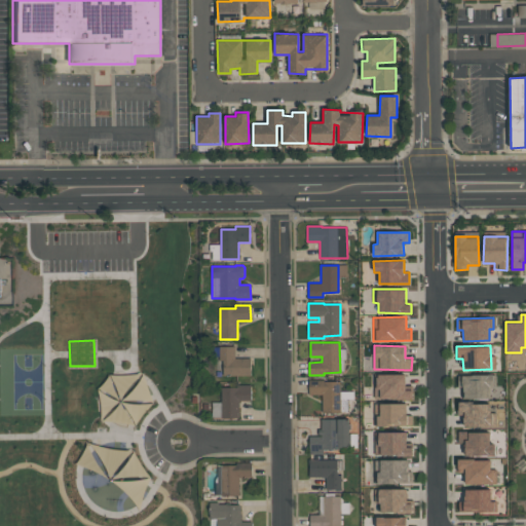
[(219,346),(220,361),(223,361),(223,376),(251,376),(251,358),(234,358),(234,346),(219,346)]
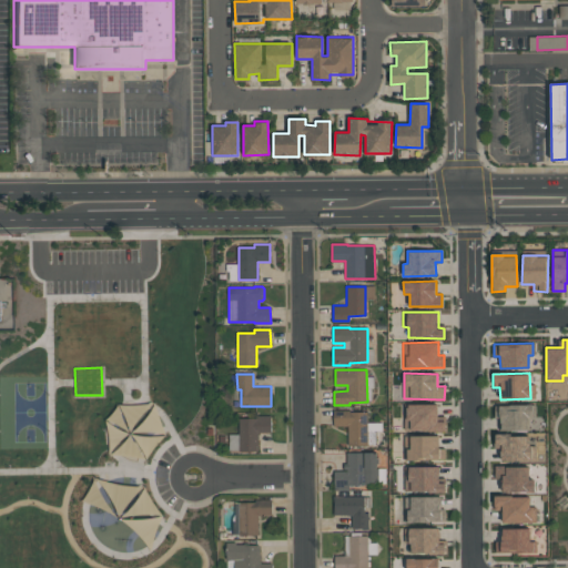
[(404,430),(404,404),(438,404),(438,421),(445,421),(446,430),(404,430)]
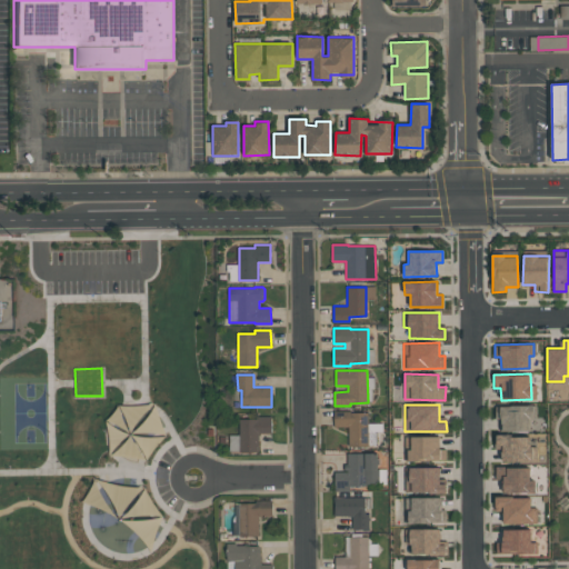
[(530,431),(500,430),(500,419),(495,419),(496,405),(535,406),(535,418),(530,418),(530,431)]
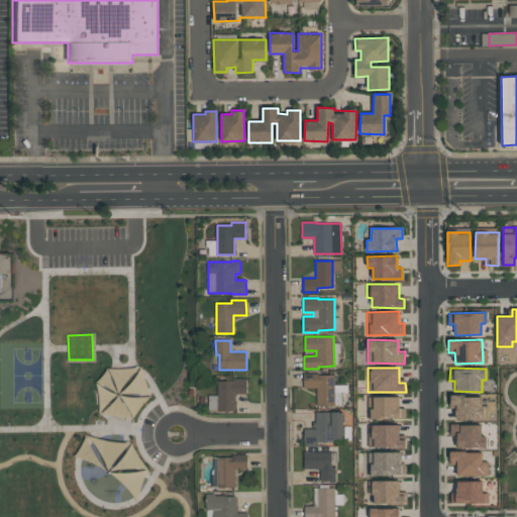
[(304,374),(318,373),(318,376),(334,376),(334,405),(316,406),(316,387),(304,387),(304,374)]
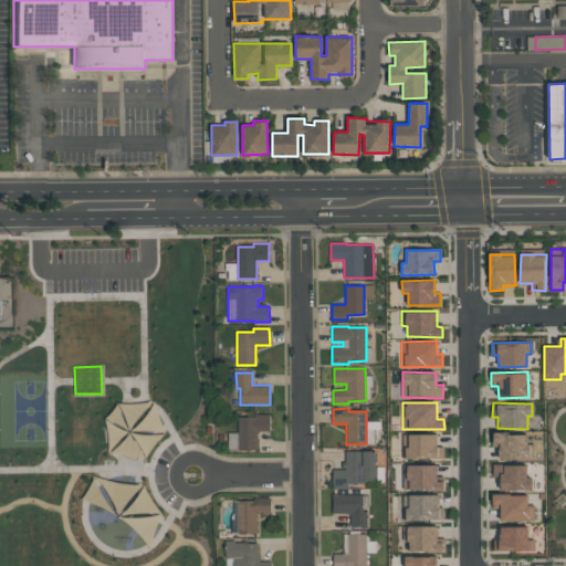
[(270,413),(254,415),(254,417),(238,417),(239,450),(258,450),(258,431),(270,431),(270,413)]
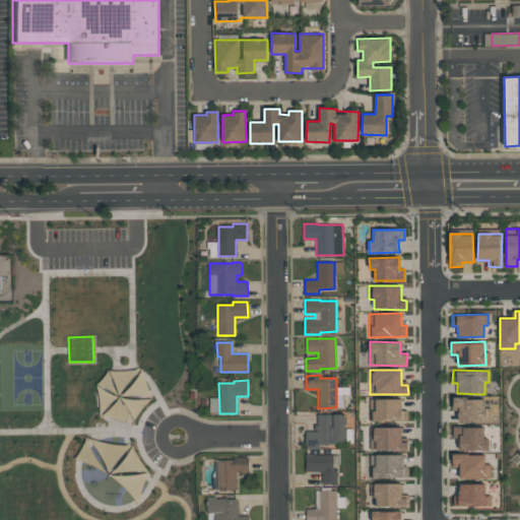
[(401,398),(401,409),(407,409),(407,420),(370,420),(370,399),(401,398)]
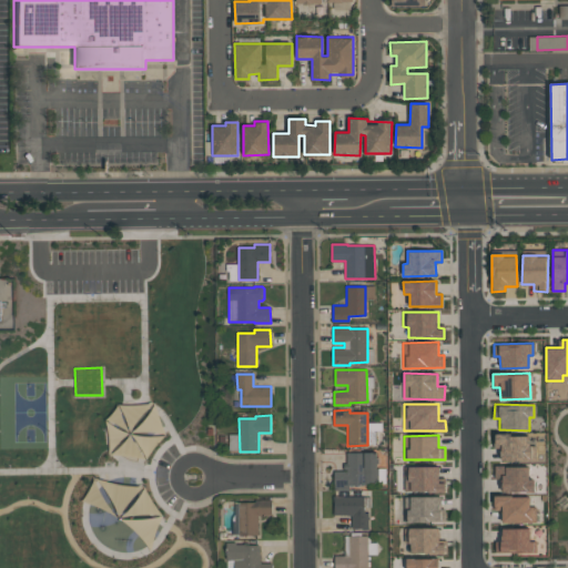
[(501,460),(501,447),(494,448),(494,435),(529,435),(529,445),(536,445),(536,460),(501,460)]
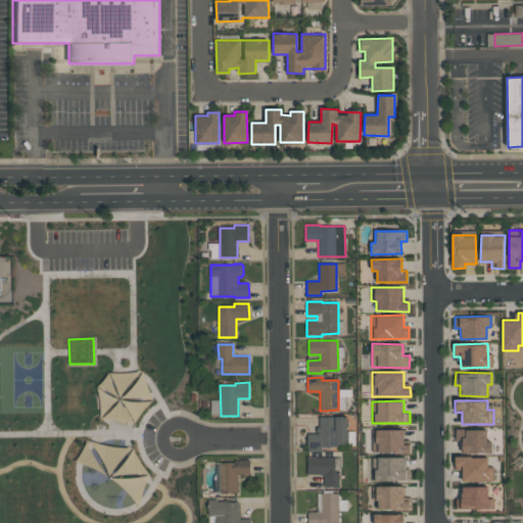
[(319,417),(346,417),(346,422),(348,422),(348,427),(346,427),(346,431),(348,431),(348,445),(337,445),(337,447),(321,447),(321,452),(307,452),(307,434),(316,433),(316,427),(319,427),(319,417)]
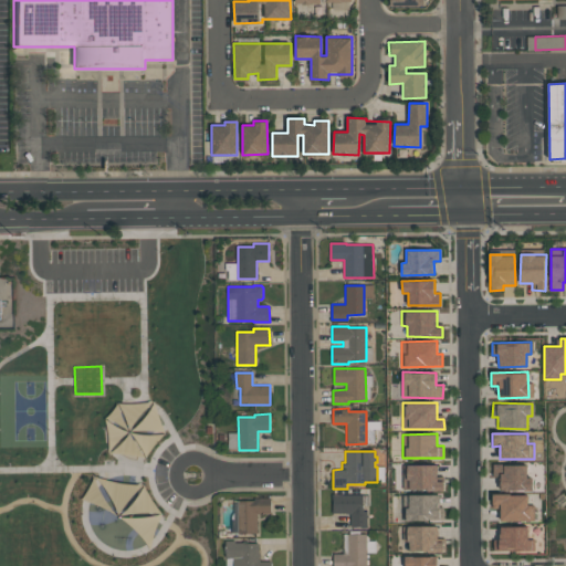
[(533,490),(500,491),(500,477),(493,477),(492,464),(526,463),(527,477),(533,477),(533,490)]
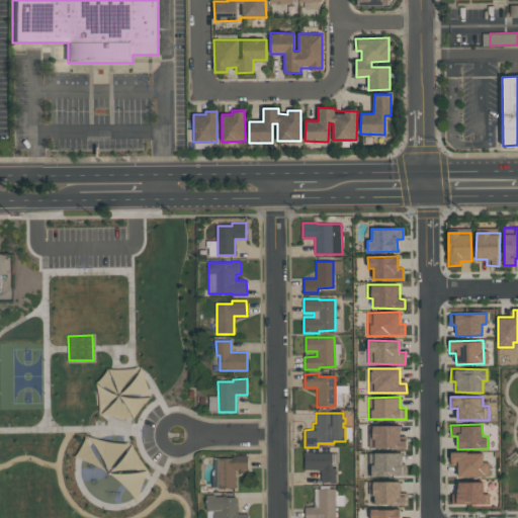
[(400,425),(400,440),(406,440),(406,448),(369,448),(368,425),(400,425)]
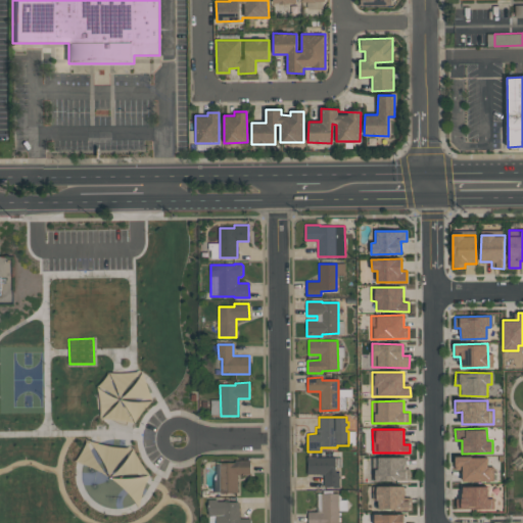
[(487,457),(487,465),(490,465),(490,481),(462,481),(462,470),(455,470),(456,456),(487,457)]
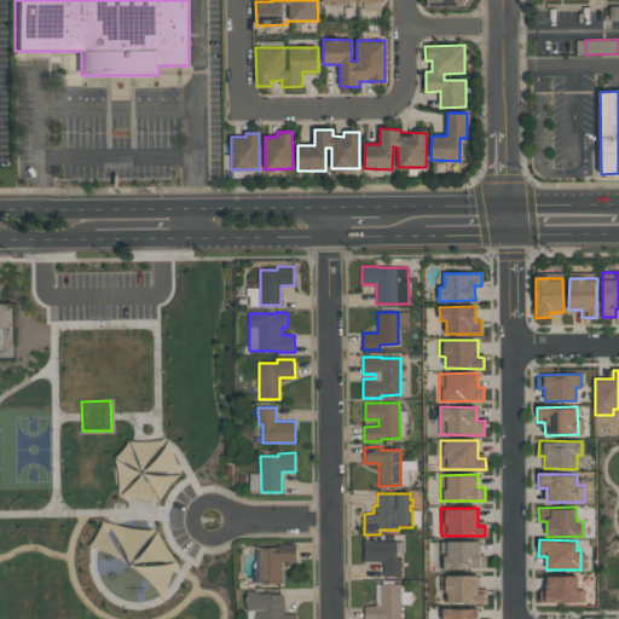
[(479,541),(479,555),(485,554),(485,568),(440,570),(440,541),(479,541)]
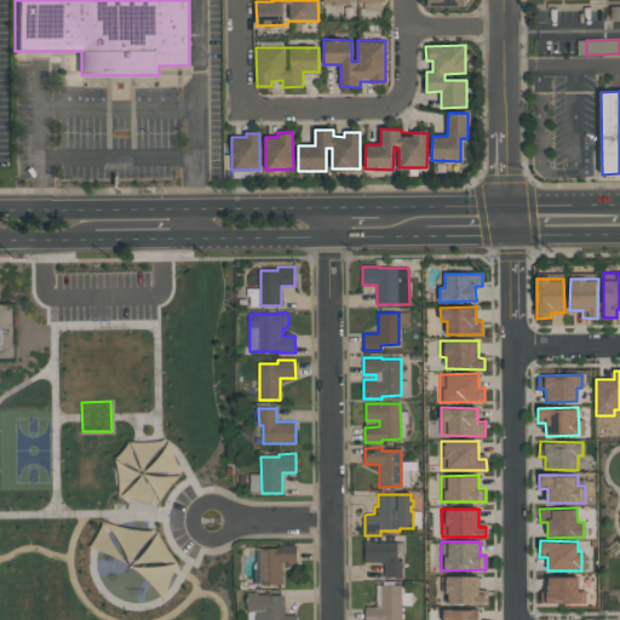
[(615,541),(616,543),(619,546),(619,549),(614,555),(608,547),(615,541)]
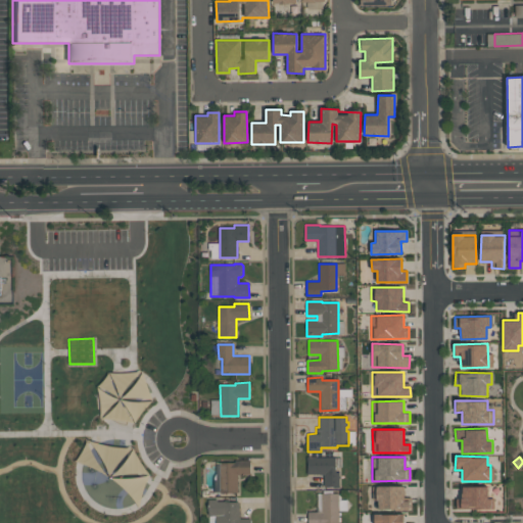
[(306,458),(335,458),(335,472),(339,473),(339,486),(324,486),(324,475),(306,475),(306,458)]
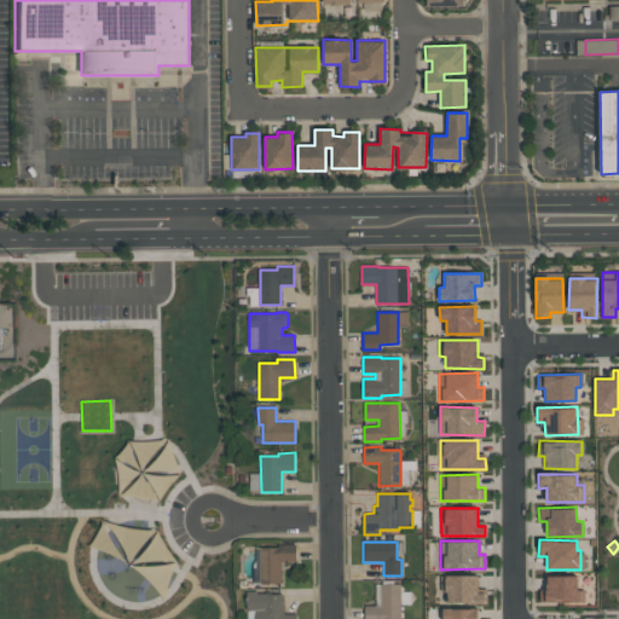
[(259,548),(278,548),(278,544),(295,544),(296,561),(281,561),(281,583),(260,583),(259,548)]
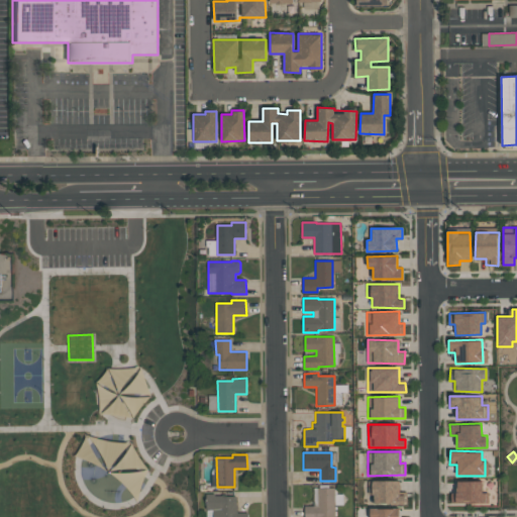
[(400,480),(400,495),(405,495),(405,504),(370,504),(370,481),(400,480)]
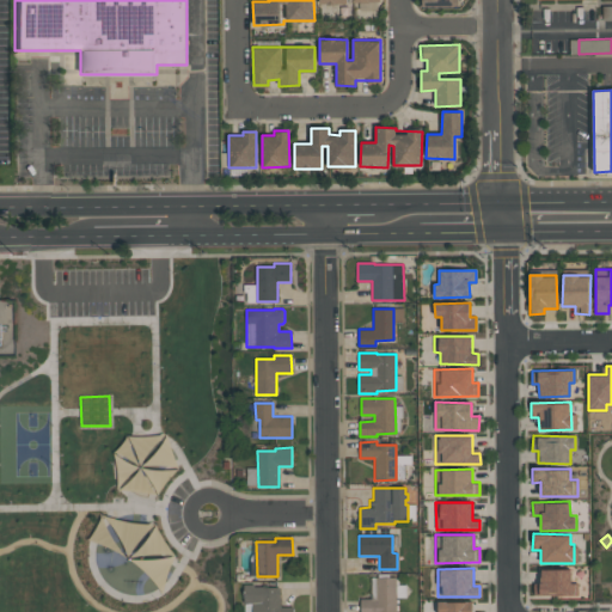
[(573,569),(573,594),(534,594),(533,582),(540,582),(540,569),(573,569)]
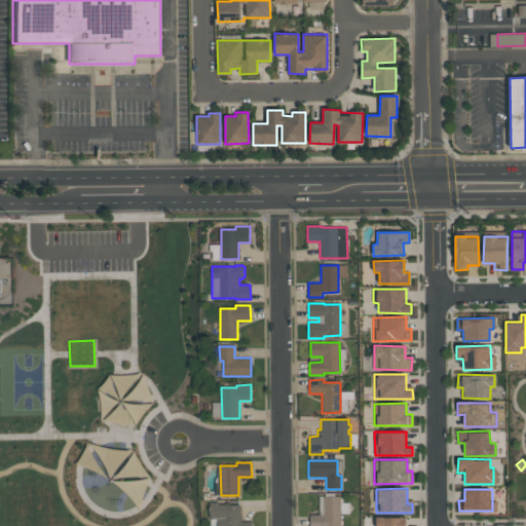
[(323,496),(323,515),(310,515),(310,525),(340,525),(340,496),(323,496)]
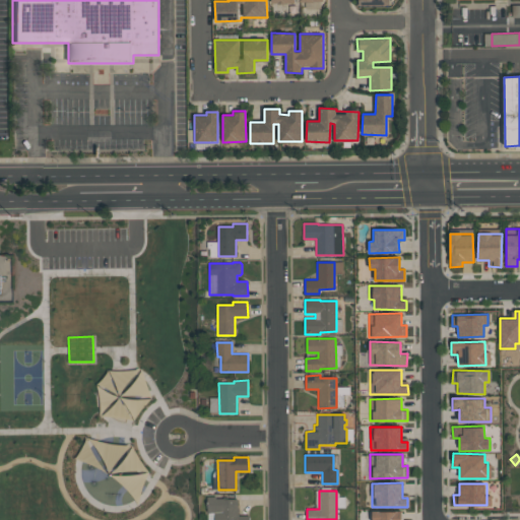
[(249,519),(207,519),(207,497),(216,497),(216,498),(239,498),(239,516),(249,516),(249,519)]
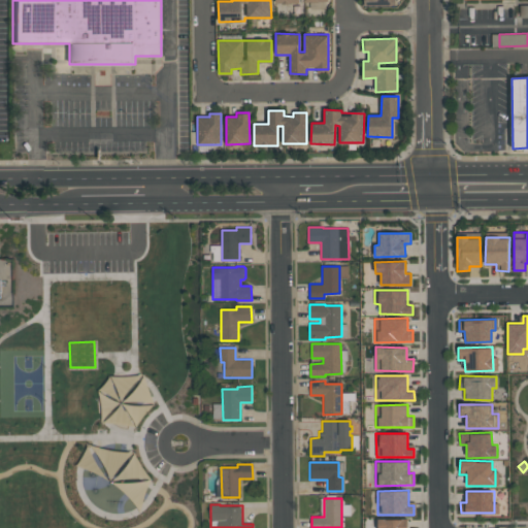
[(376,527),(376,519),(408,519),(408,527),(376,527)]
